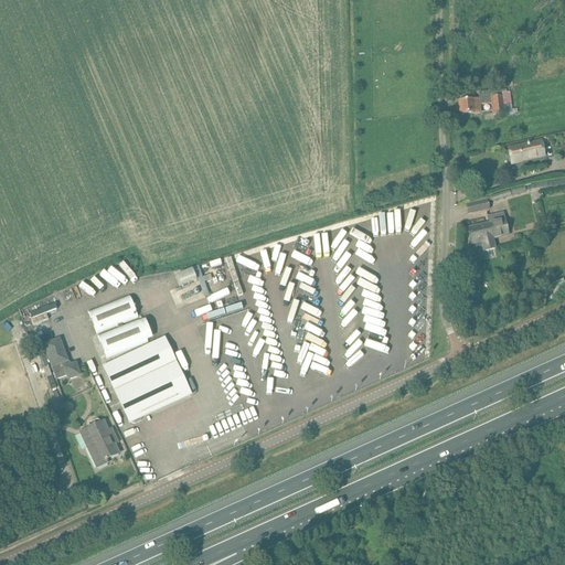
[(490,98),(458,102),(460,116),(480,114),(480,105),(491,104),(492,115),(503,114),(504,116),(518,115),(516,109),(512,110),(510,96),(502,97),(501,91),(490,92),(490,98)]
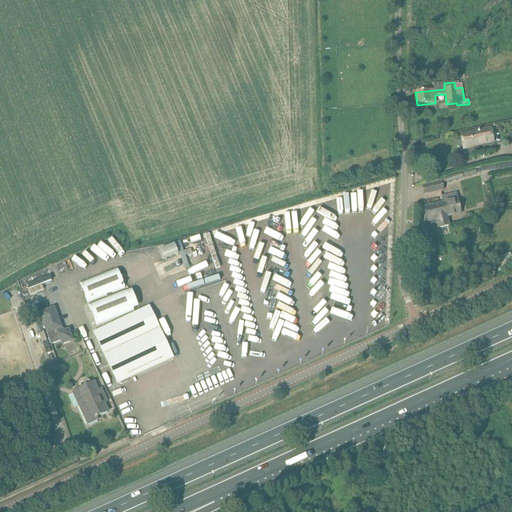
[(493,142),(490,129),(461,135),(463,148),(493,142)]
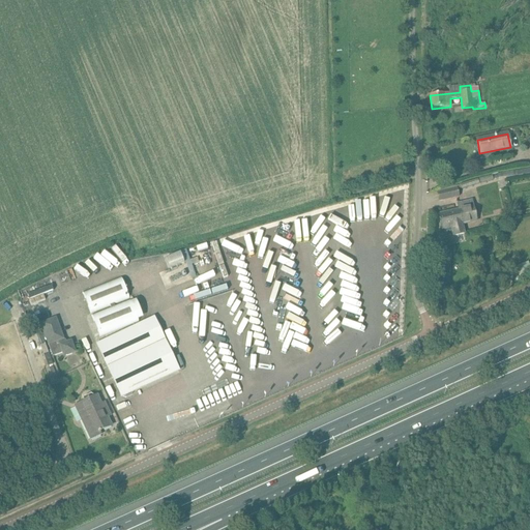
[(455,188),(437,193),(439,202),(459,197),(457,190),(462,189),(479,184),(477,179),(455,186),(455,188)]
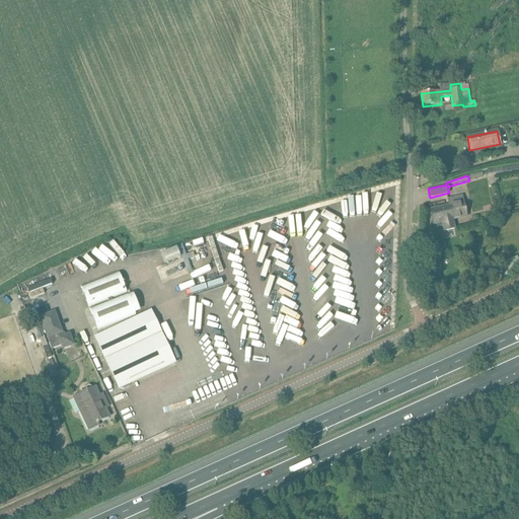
[(448,200),(449,206),(452,206),(455,219),(466,217),(462,197),(448,200)]
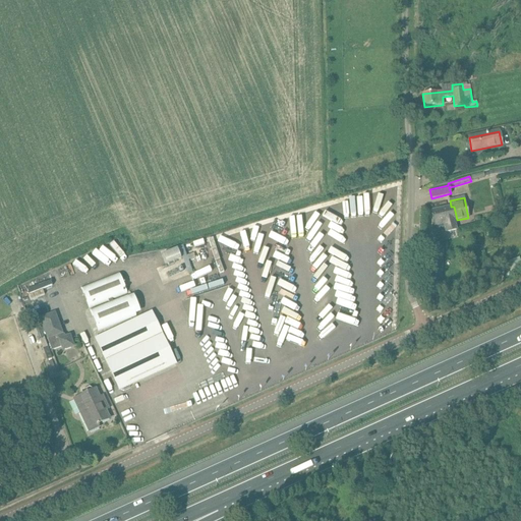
[(449,207),(431,211),(435,226),(436,225),(437,229),(444,227),(446,233),(457,230),(455,221),(457,220),(454,207),(451,207),(449,207)]
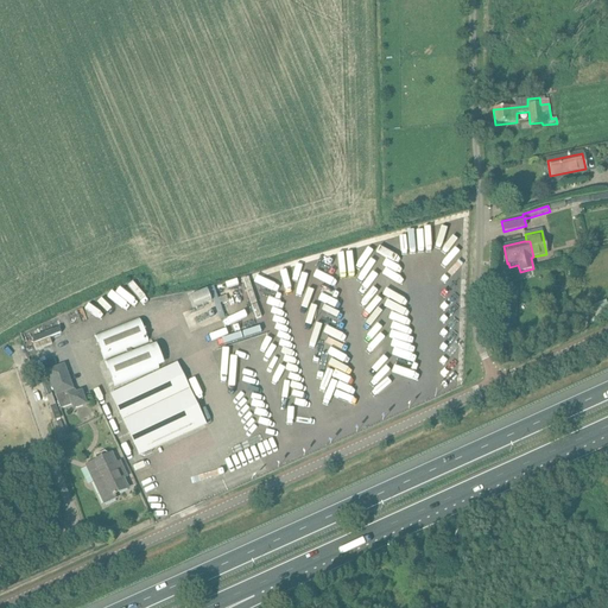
[(207,290),(190,297),(195,309),(211,302),(207,290)]
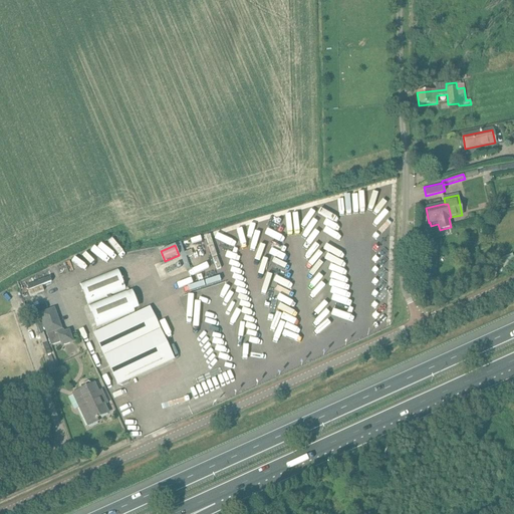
[(500,259),(505,271),(513,267),(513,259),(512,254),(500,259)]
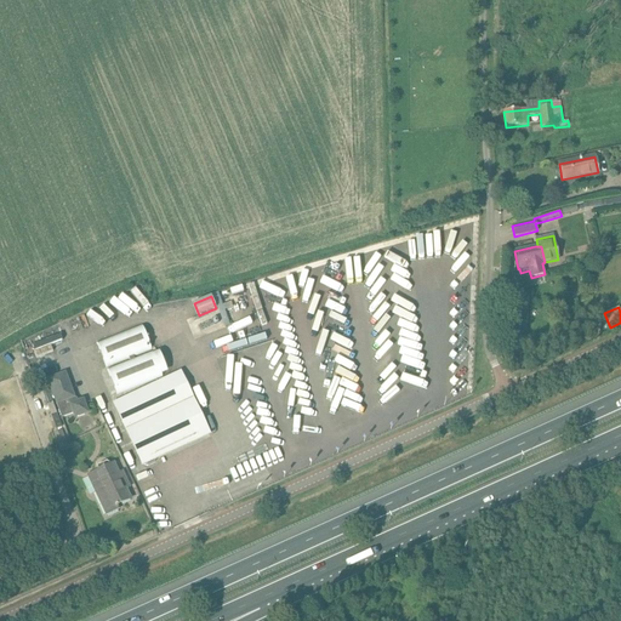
[(152,351),(143,326),(97,343),(106,368),(152,351)]
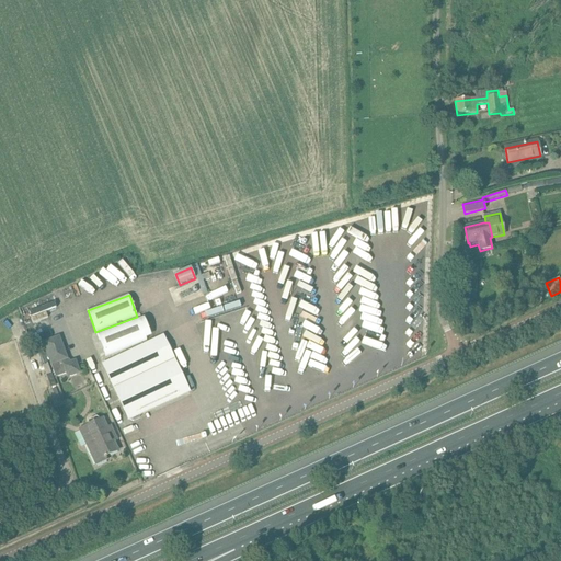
[(33,323),(46,319),(44,312),(56,309),(54,302),(30,311),(33,323)]
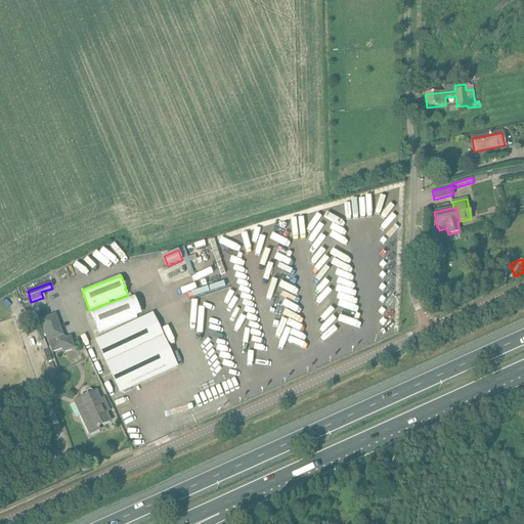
[(137,318),(129,296),(90,311),(98,334),(137,318)]
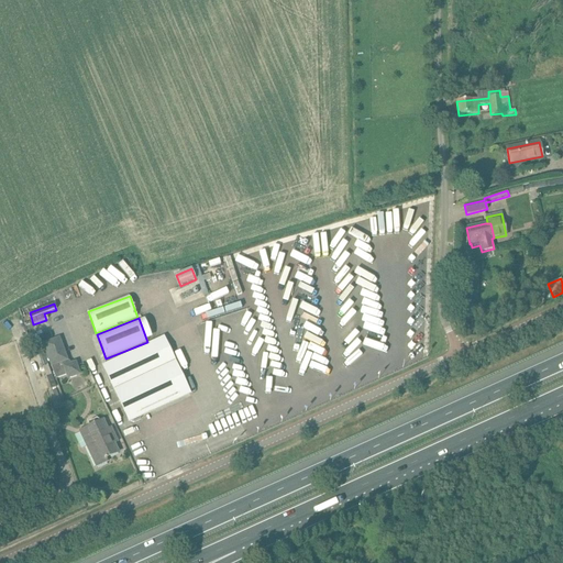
[(37,326),(34,328),(39,338),(52,332),(46,321),(37,326)]
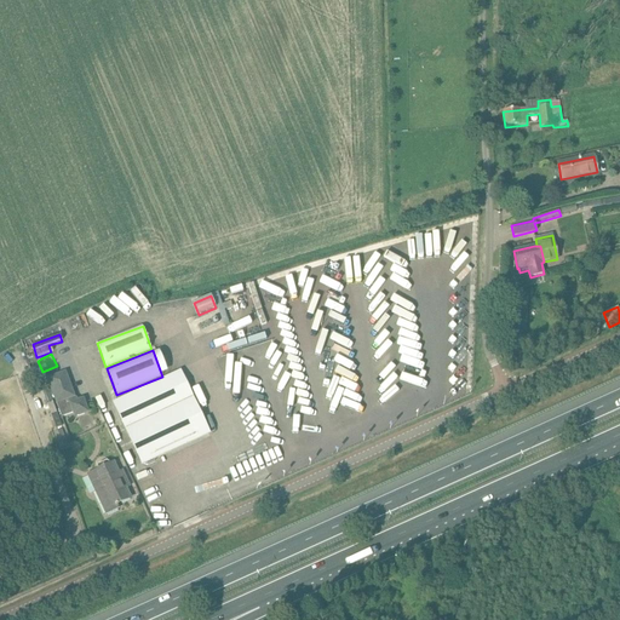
[(208,432),(179,371),(113,402),(142,464),(208,432)]
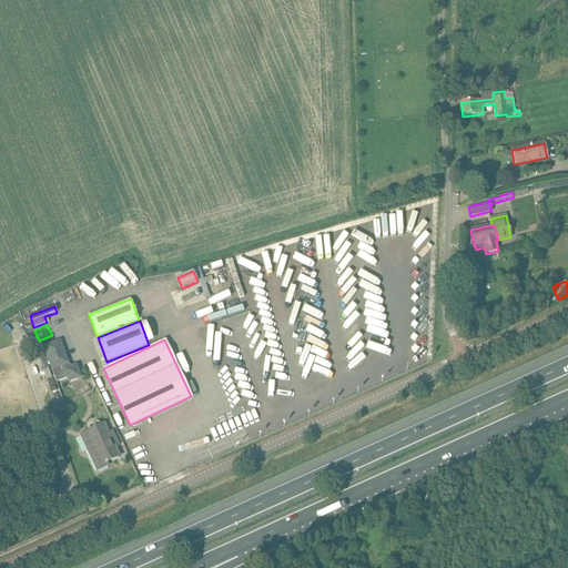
[(59,341),(42,347),(56,382),(67,378),(71,381),(77,379),(79,374),(77,368),(71,366),(67,368),(66,364),(67,363),(59,341)]
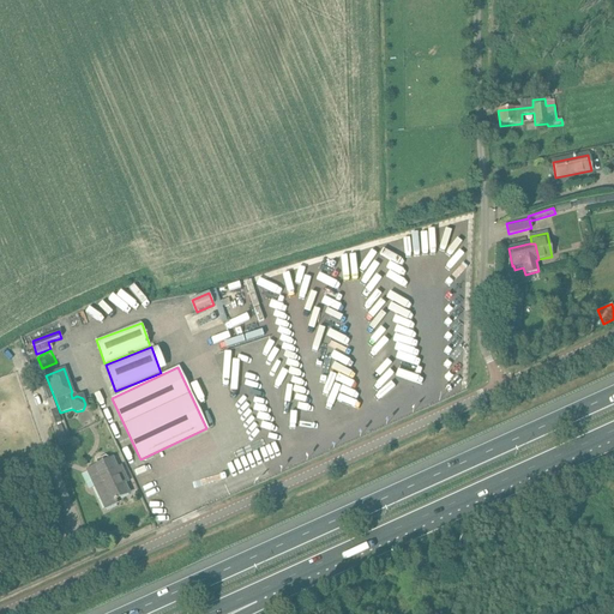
[(42,387),(47,401),(53,398),(48,385),(42,387)]
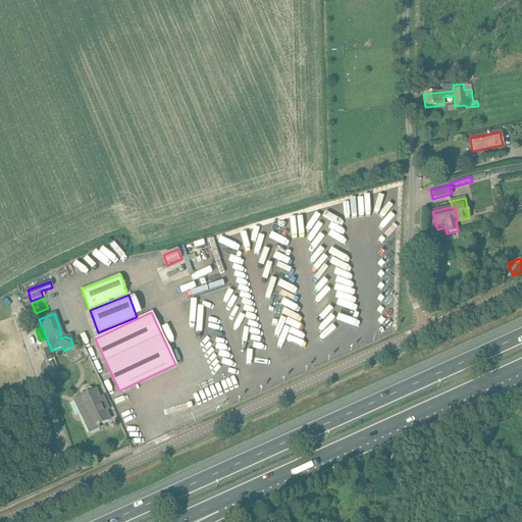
[(43,350),(47,361),(52,359),(48,348),(43,350)]
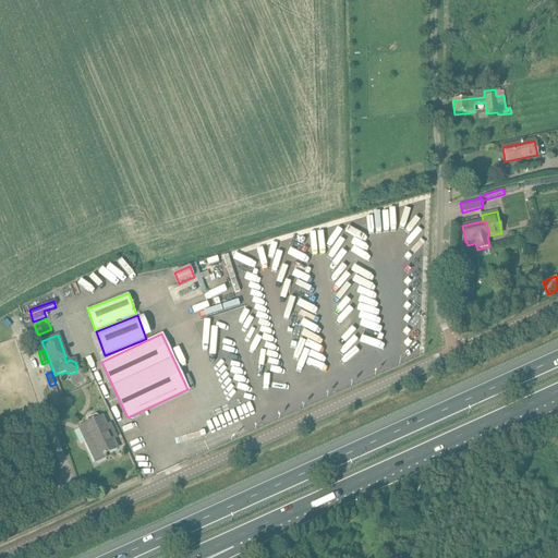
[(61,401),(56,387),(48,389),(53,403),(61,401)]
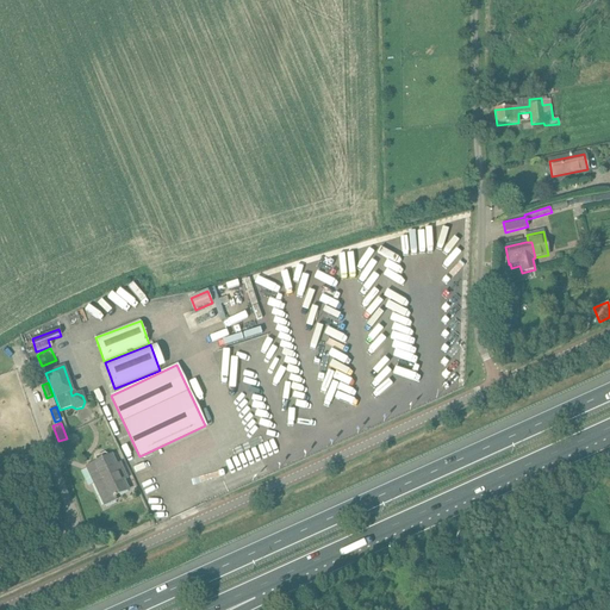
[(94,464),(101,479),(93,483),(105,506),(116,500),(114,498),(116,497),(116,496),(128,490),(123,481),(128,479),(120,464),(116,465),(111,455),(109,456),(107,455),(105,454),(97,458),(97,460),(97,462),(94,464)]
